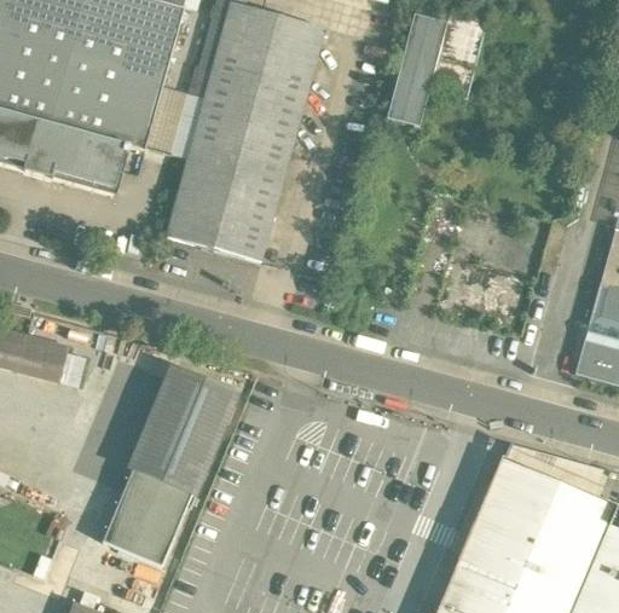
[(0,0),(0,152),(115,185),(125,149),(128,150),(131,144),(144,148),(184,5),(183,5),(167,0),(0,0)]
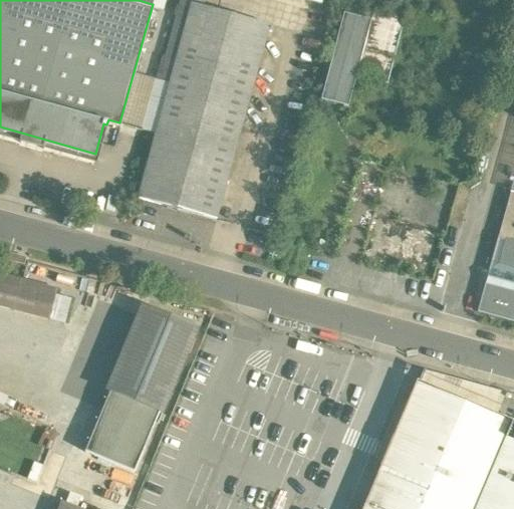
[(269,22),(191,0),(138,195),(216,216),(269,22)]
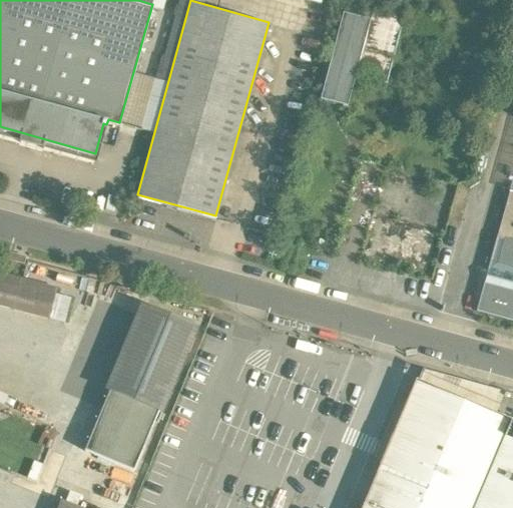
[(404,10),(374,2),(370,17),(356,71),(386,79),(404,10)]
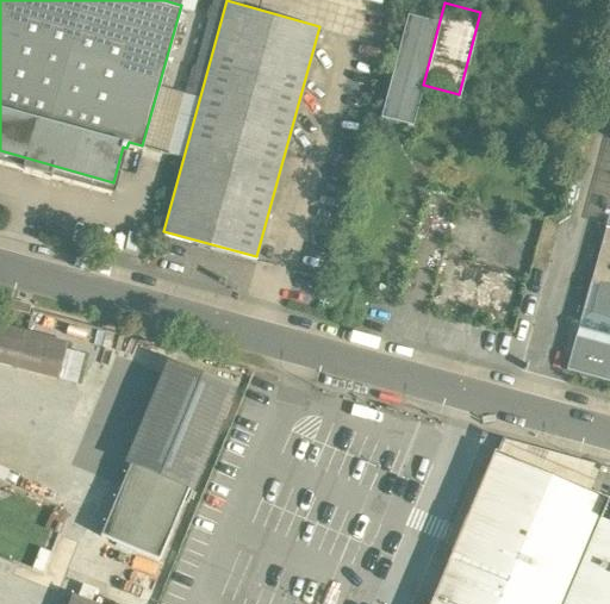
[(440,20),(408,12),(380,114),(412,123),(423,85),(440,20)]
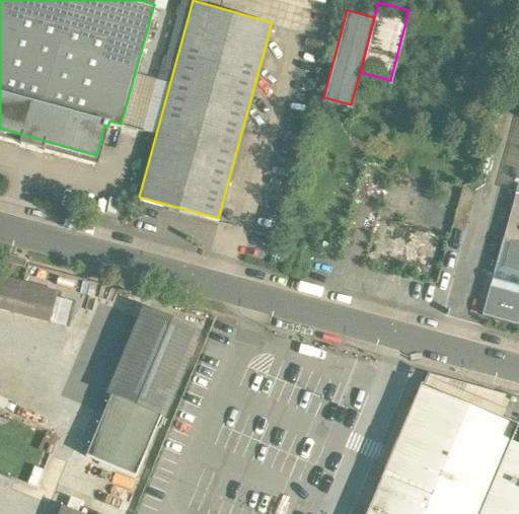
[(518,188),(516,187),(502,237),(509,239),(503,264),(518,268),(518,188)]
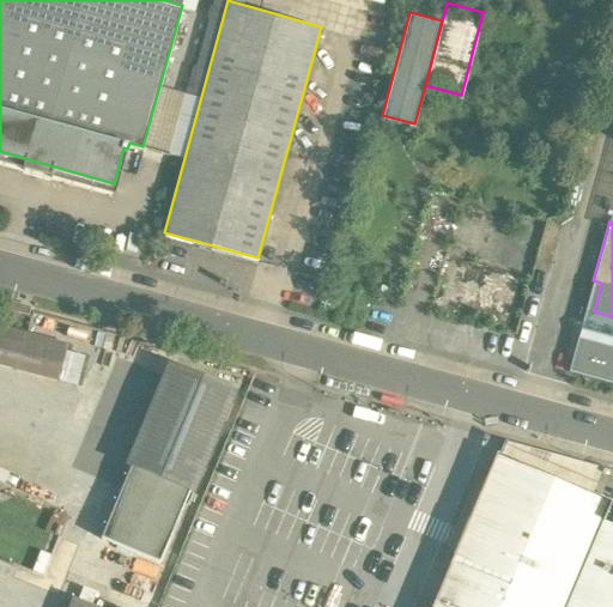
[(25,329),(0,322),(0,360),(14,364),(14,365),(16,365),(25,329)]
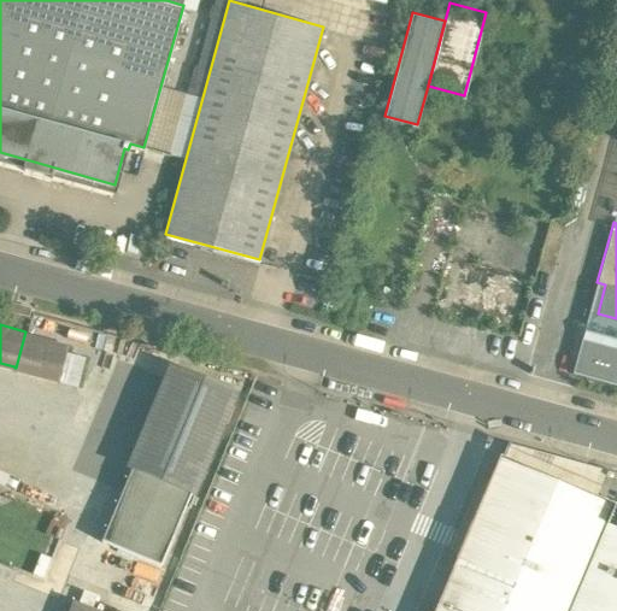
[(68,342),(25,332),(16,368),(58,379),(68,342)]
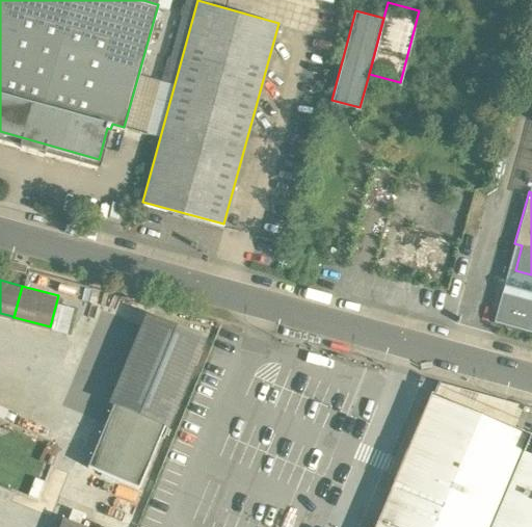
[(200,338),(150,316),(122,381),(173,402),(200,338)]
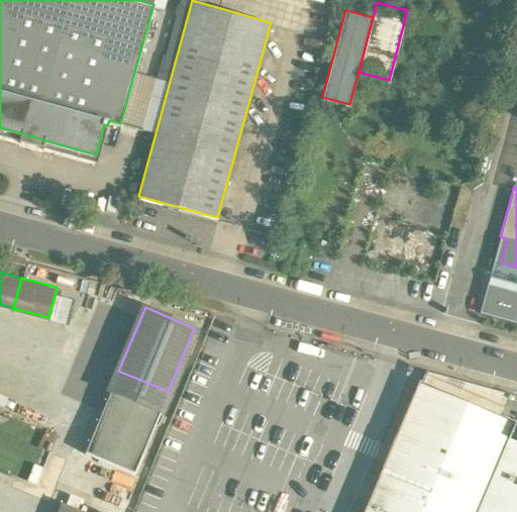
[(505,408),(510,395),(435,366),(430,379),(505,408)]
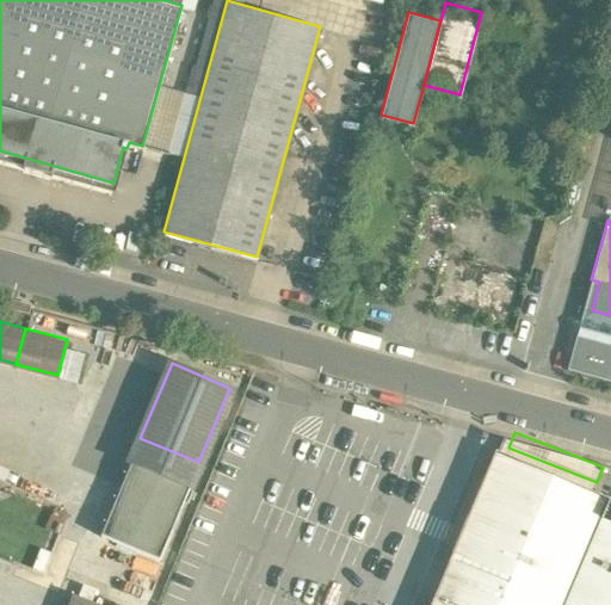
[(140,438),(100,532),(159,557),(198,462),(140,438)]
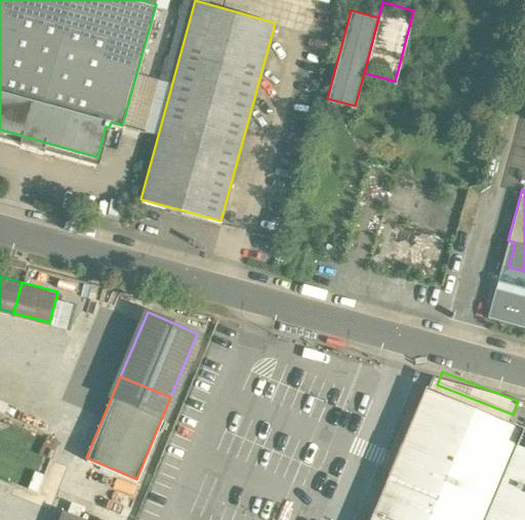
[(522,428),(427,388),(370,519),(524,519),(524,446),(516,443),(522,428)]
